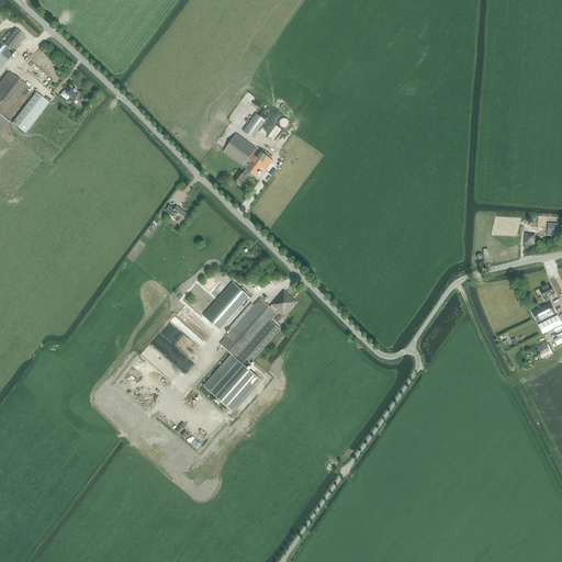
[(3,45),(0,42),(0,69),(13,53),(26,36),(15,29),(3,45)]
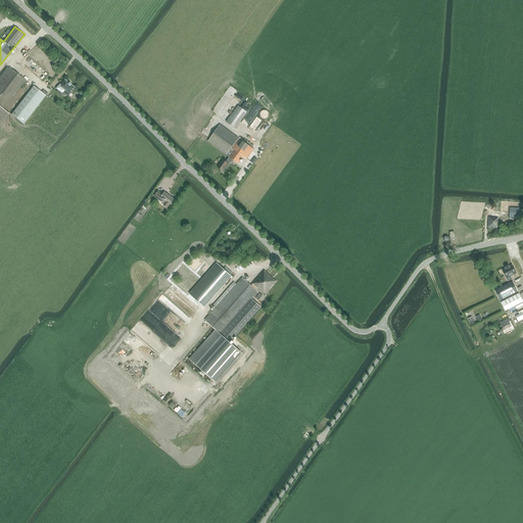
[(10,67),(0,80),(0,124),(8,113),(3,109),(26,81),(10,67)]
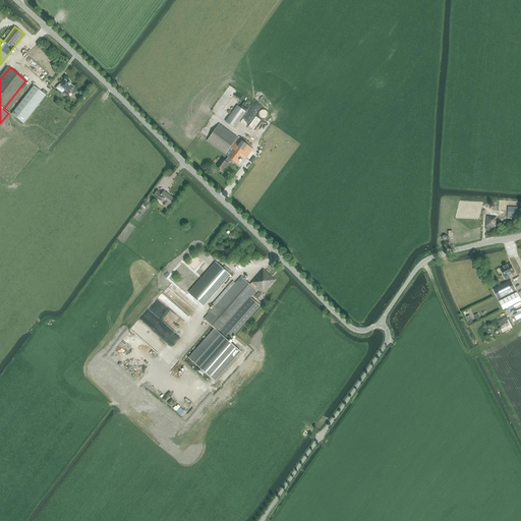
[(58,85),(56,88),(56,89),(61,93),(63,92),(64,91),(65,91),(69,94),(74,87),(65,79),(60,85),(59,85),(58,85)]
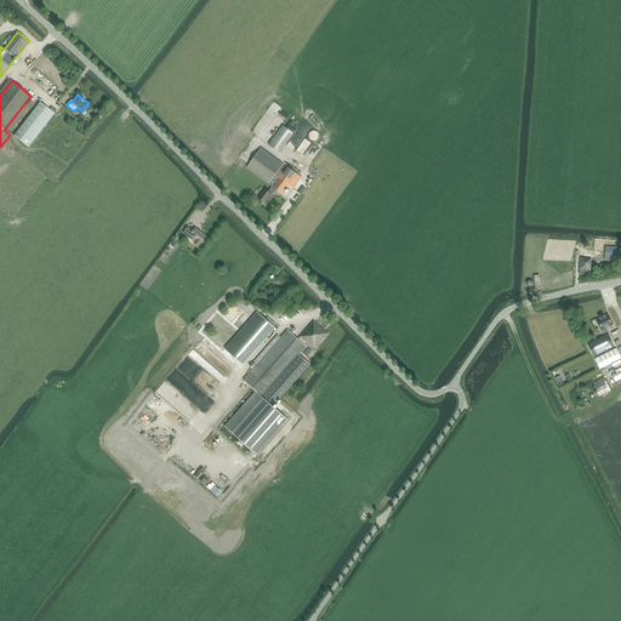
[(28,147),(29,146),(55,114),(40,102),(13,136),(28,147)]
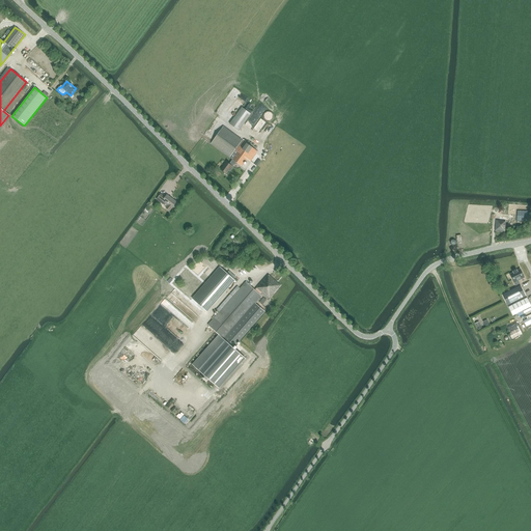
[(240,131),(251,114),(242,107),(229,123),(240,131)]
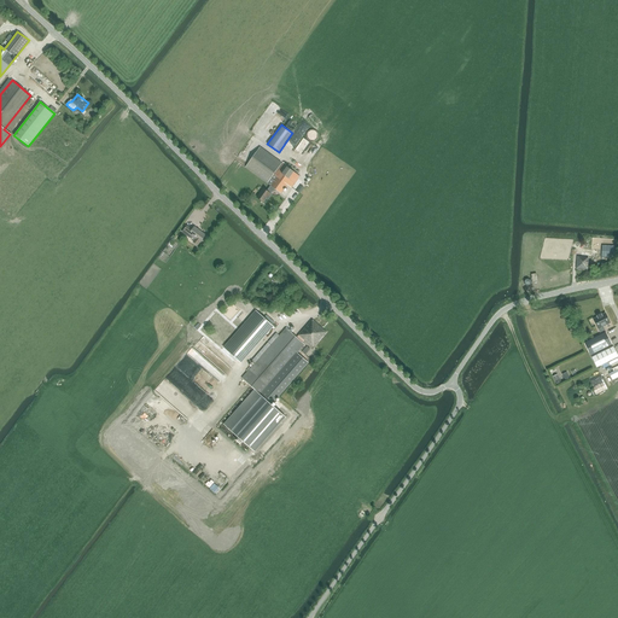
[(318,135),(318,133),(318,132),(316,129),(315,128),(314,128),(313,127),(310,127),(308,128),(307,129),(305,130),(305,132),(305,133),(305,135),(307,138),(309,139),(312,140),(313,139),(314,139),(316,138),(318,135)]
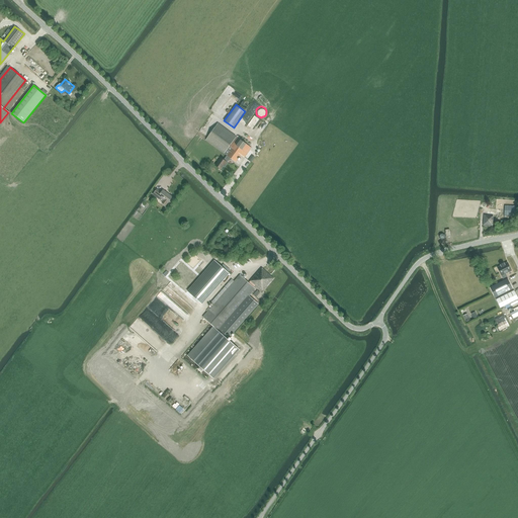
[(247,124),(252,127),(258,118),(253,115),(247,124)]
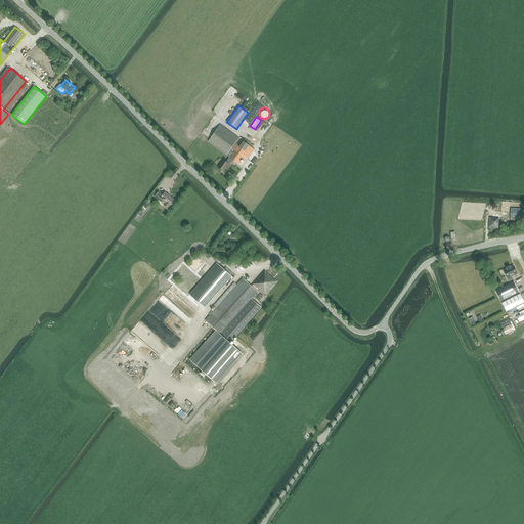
[(209,142),(229,158),(226,162),(224,160),(217,168),(223,172),(226,169),(227,170),(231,165),(230,164),(233,161),(238,164),(244,157),(248,160),(255,149),(221,125),(209,142)]
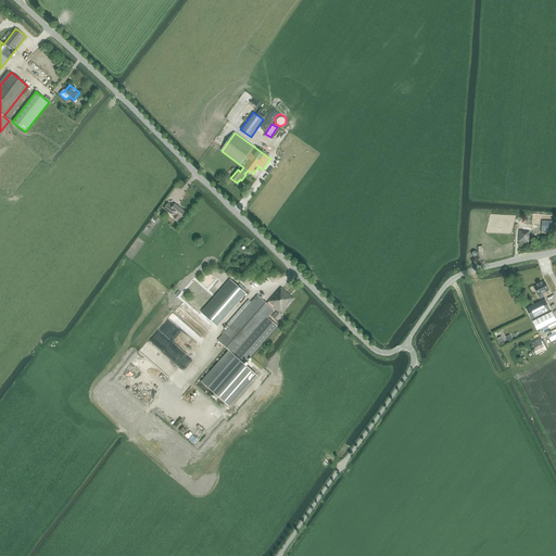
[(185,212),(175,204),(173,206),(168,203),(164,209),(172,214),(173,212),(176,215),(174,217),(178,220),(180,217),(180,218),(185,212)]
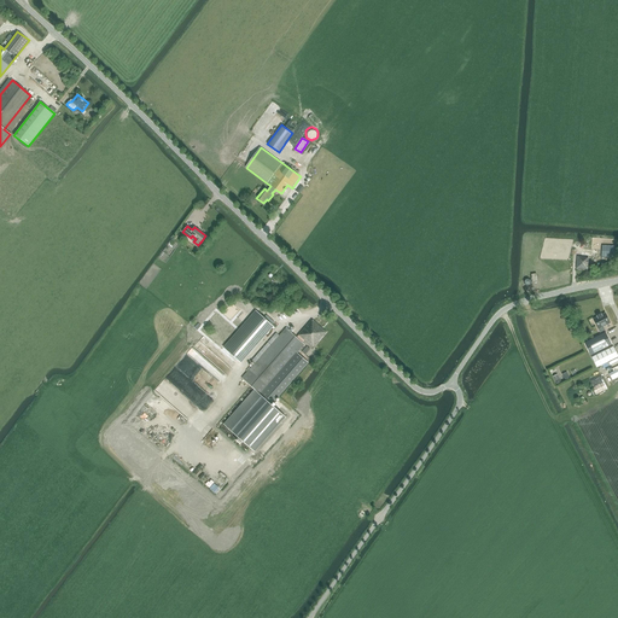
[(602,245),(602,257),(617,258),(617,246),(602,245)]
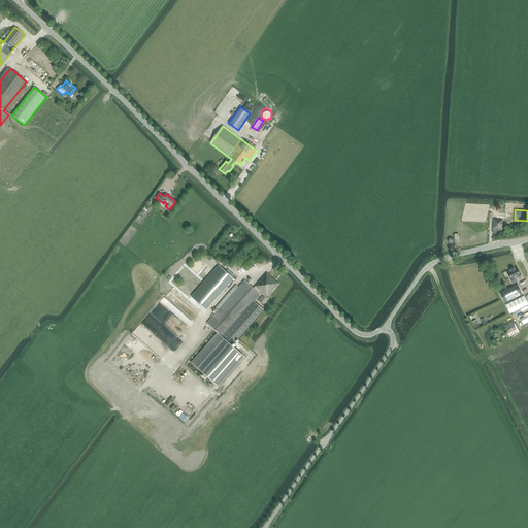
[(494,219),(492,229),(492,230),(493,230),(494,231),(496,231),(497,230),(498,230),(498,231),(502,231),(502,230),(503,221),(509,221),(510,213),(502,212),(502,215),(497,215),(496,219),(494,219)]
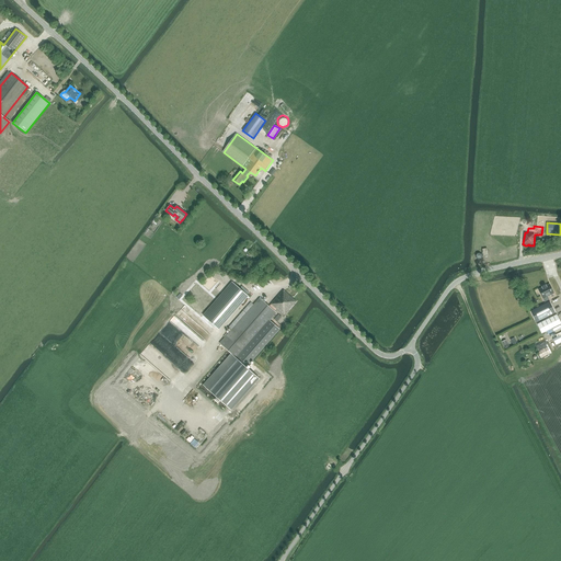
[(247,295),(240,289),(232,282),(202,316),(217,330),(247,295)]
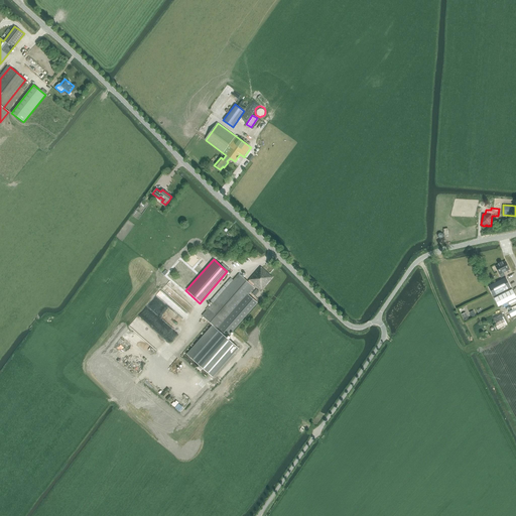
[(499,265),(496,266),(501,277),(505,275),(503,273),(510,270),(506,262),(502,263),(502,262),(499,264),(499,265)]
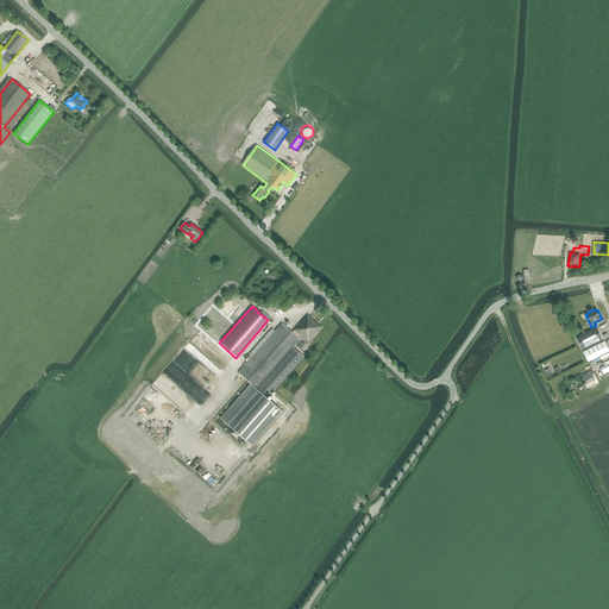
[(305,319),(293,332),(300,339),(301,338),(302,339),(308,344),(322,327),(309,315),(306,319),(305,319)]
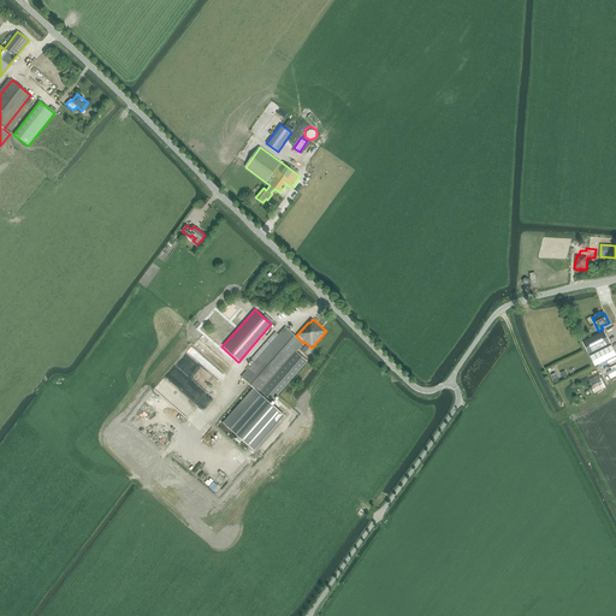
[(258,391),(226,426),(253,450),(284,415),(271,404),(308,362),(307,361),(296,351),(303,343),(296,336),(285,327),(241,378),(254,389),(258,391)]
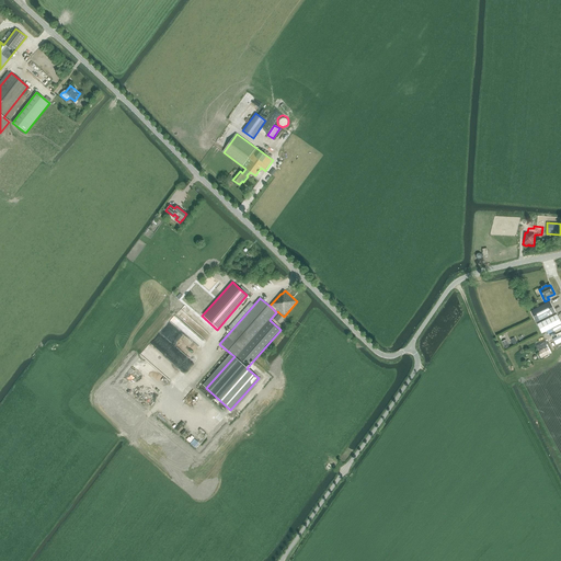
[(530,311),(536,323),(537,322),(544,320),(556,313),(550,301),(530,311)]
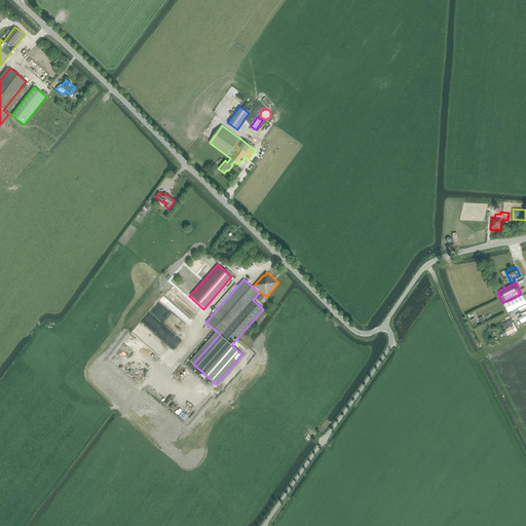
[(503,329),(508,336),(517,332),(514,324),(503,329)]
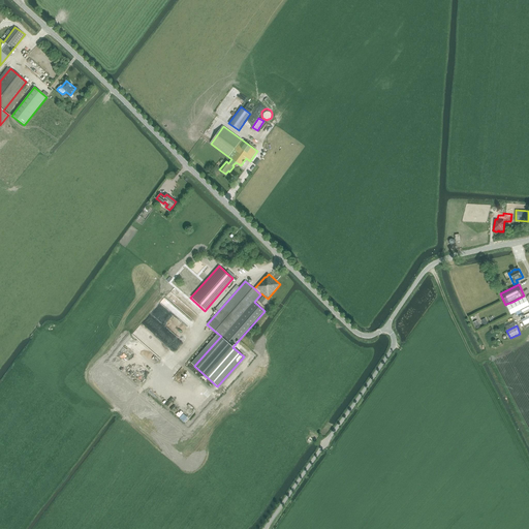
[(209,337),(191,356),(195,360),(212,342),(209,340),(211,339),(209,337)]
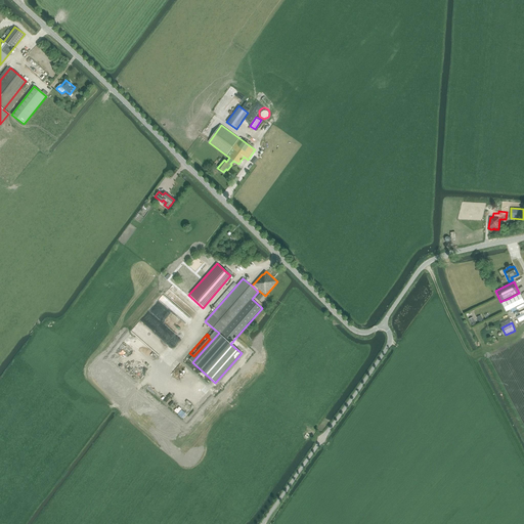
[(494,347),(501,361),(508,358),(500,344),(494,347)]
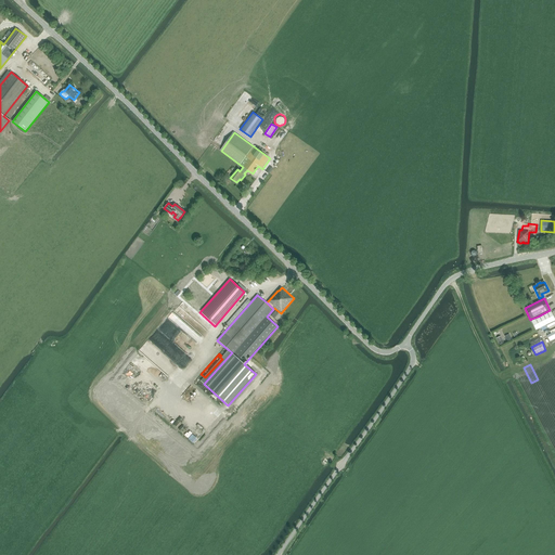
[(189,386),(185,391),(190,395),(194,389),(189,386)]
